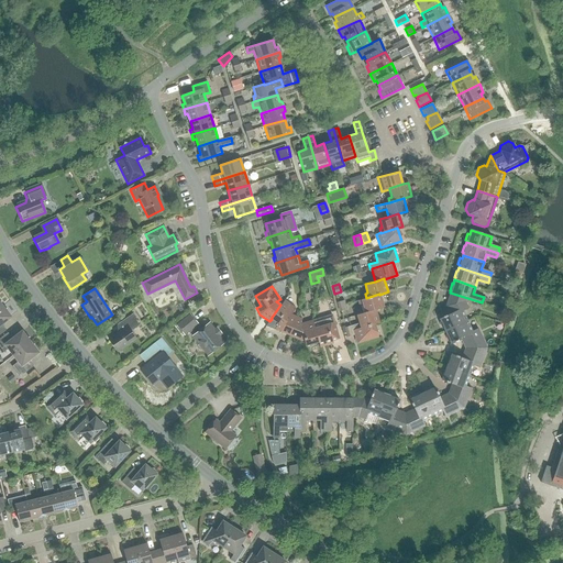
[(439,319),(444,331),(466,321),(462,311),(467,308),(464,301),(463,301),(464,297),(450,293),(446,304),(450,311),(449,312),(449,315),(439,319)]
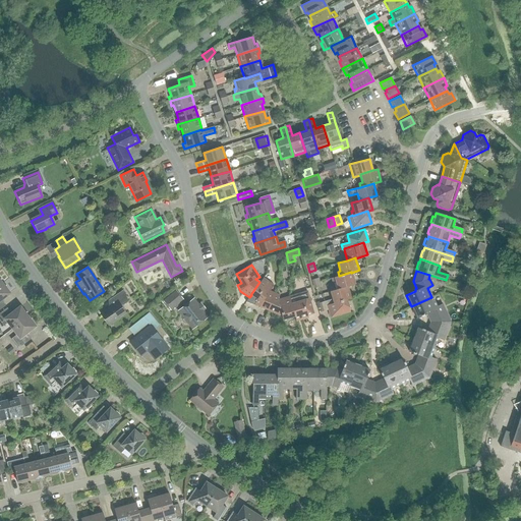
[(339,276),(331,278),(333,283),(335,282),(338,289),(347,286),(355,284),(351,273),(351,272),(339,276)]
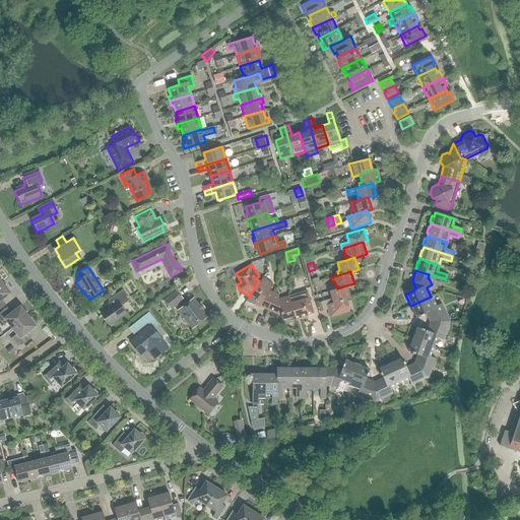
[(262,277),(259,281),(250,295),(251,295),(249,297),(246,301),(253,304),(254,302),(259,306),(259,307),(267,310),(274,293),(268,290),(272,285),(262,277)]
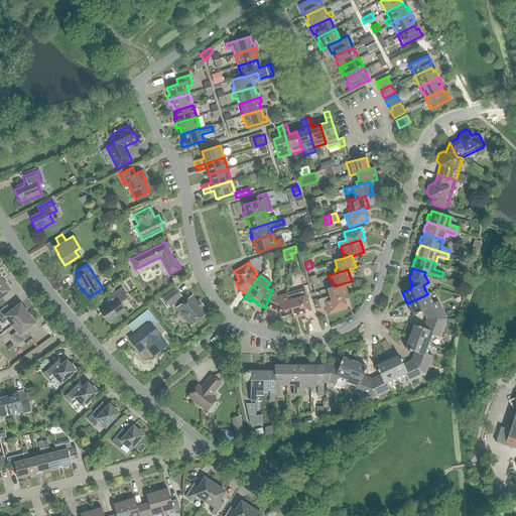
[(1,280),(0,281),(0,305),(5,302),(0,297),(9,290),(1,280)]
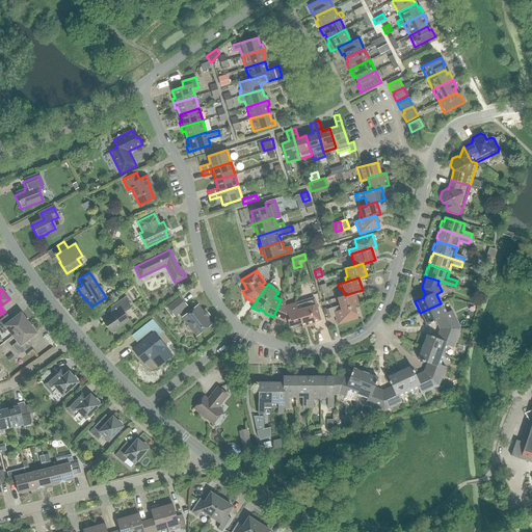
[(325,310),(327,314),(334,312),(338,311),(353,306),(358,304),(354,292),(345,295),(337,297),(339,306),(325,310)]
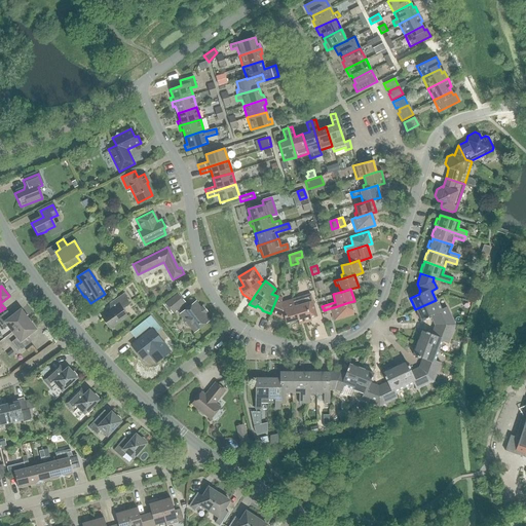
[(122,309),(129,304),(126,300),(127,299),(123,293),(112,301),(116,306),(101,316),(109,328),(126,315),(122,309)]
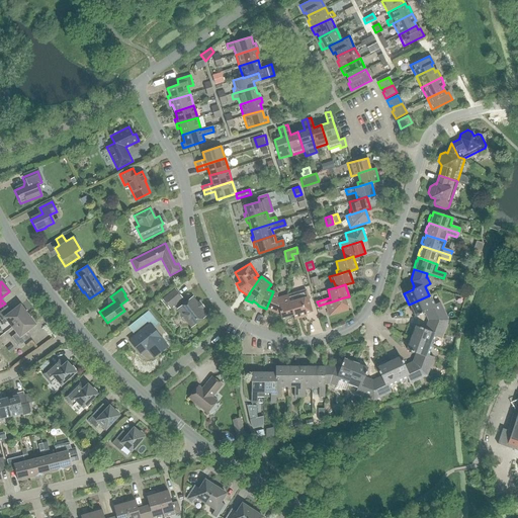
[(162,298),(170,309),(182,298),(174,288),(162,298)]
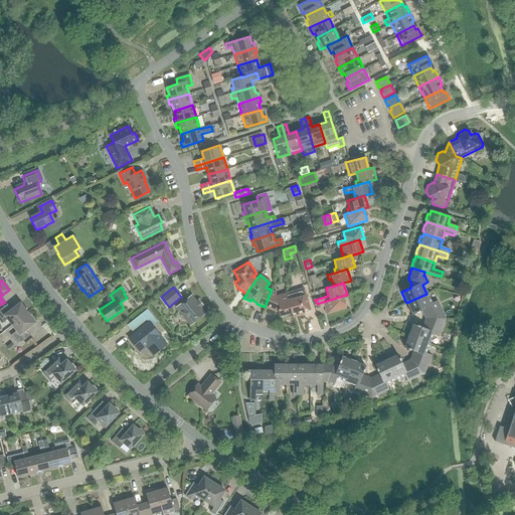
[(303,288),(286,293),(288,300),(291,313),(292,318),(305,314),(304,312),(310,310),(303,288)]
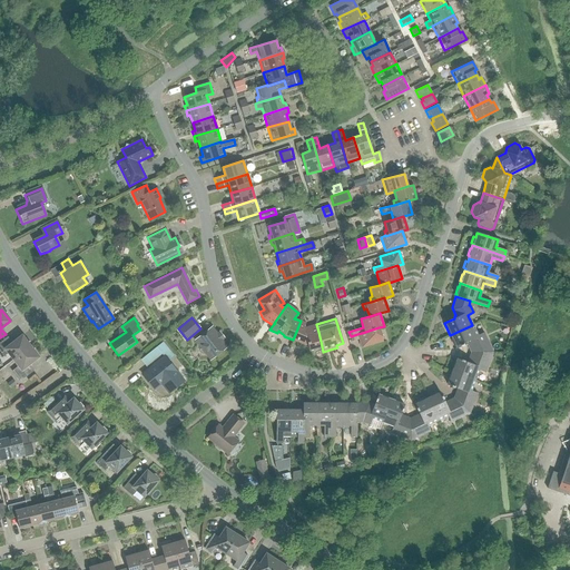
[(305,323),(301,321),(293,340),(307,345),(308,351),(322,346),(318,332),(316,324),(305,327),(304,325),(305,323)]
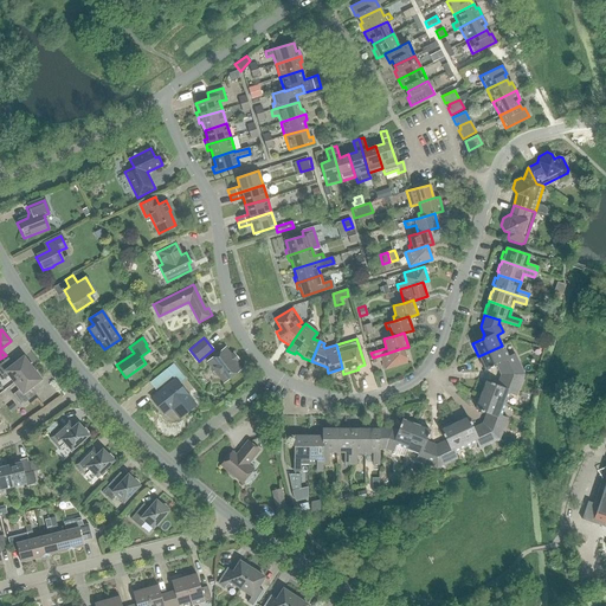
[(500,368),(500,375),(523,374),(514,354),(508,356),(502,346),(478,356),(484,369),(496,365),(497,367),(498,366),(500,368)]
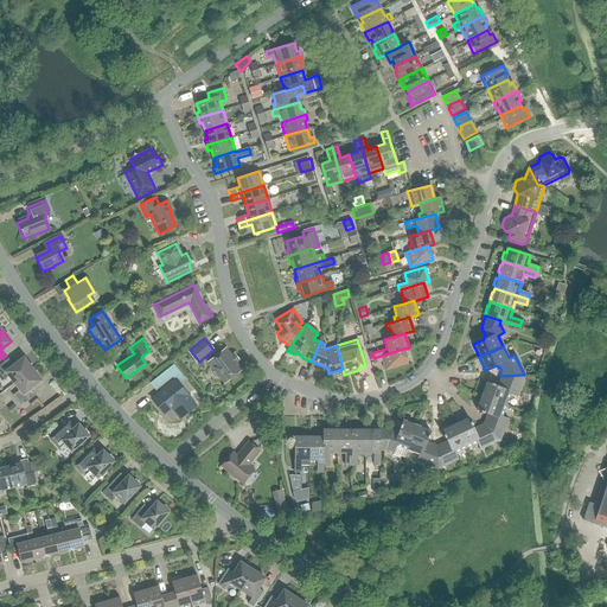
[(241,370),(225,349),(209,360),(225,382),(241,370)]
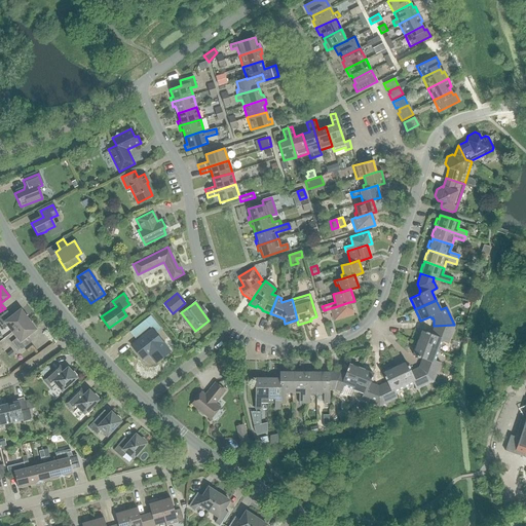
[(330,308),(324,310),(325,314),(331,312),(333,321),(353,314),(349,302),(334,307),(330,308)]
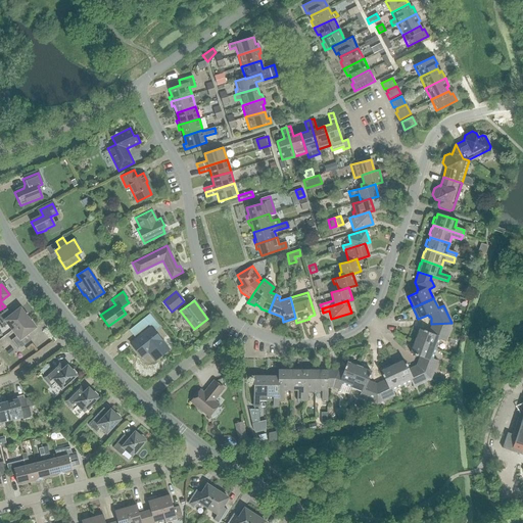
[(7,324),(12,330),(28,318),(19,307),(11,315),(6,308),(0,314),(0,326),(1,328),(7,324)]
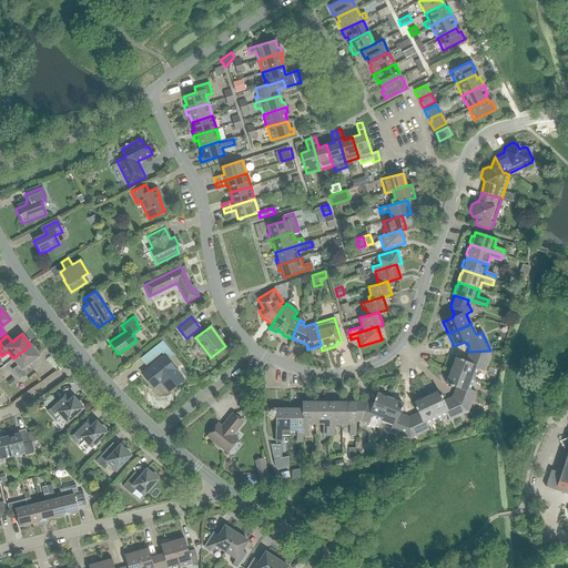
[(169,391),(182,381),(174,369),(175,369),(168,361),(174,355),(162,341),(155,346),(164,356),(142,374),(152,387),(158,383),(162,383),(169,391)]
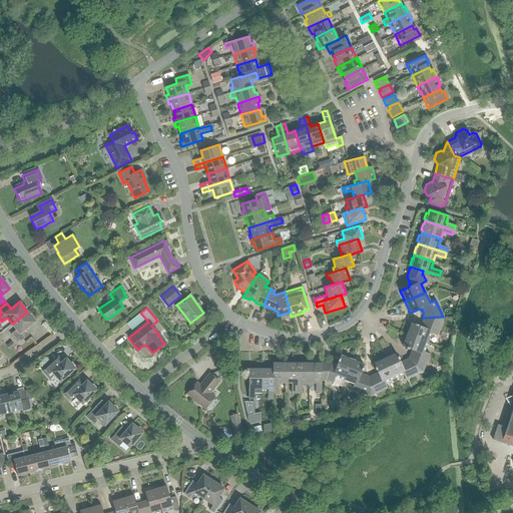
[(34,321),(27,312),(12,324),(16,330),(10,334),(17,343),(30,334),(26,328),(34,321)]
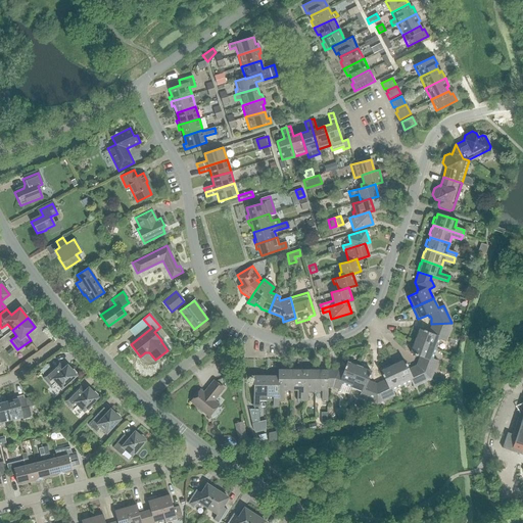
[(419,329),(414,340),(435,348),(439,339),(444,341),(452,323),(431,324),(431,330),(431,331),(429,331),(428,333),(419,329)]
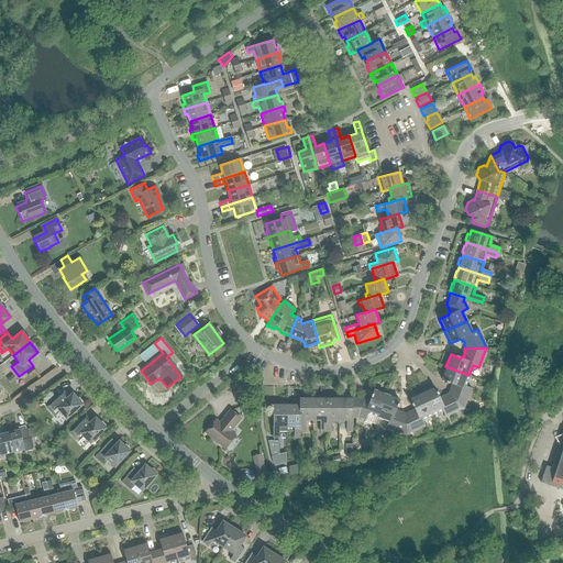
[(452,388),(448,393),(463,407),(471,388),(465,386),(468,375),(445,366),(441,379),(452,384),(451,386),(452,386),(452,388)]
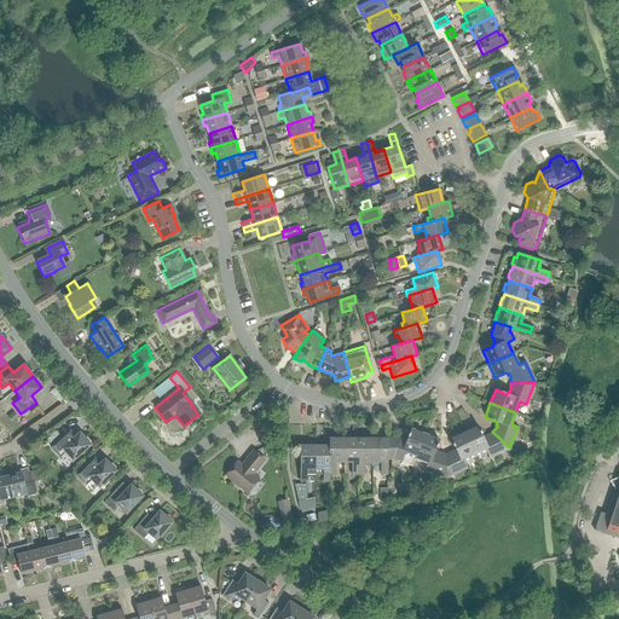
[(18,417),(13,411),(7,416),(11,422),(18,417)]
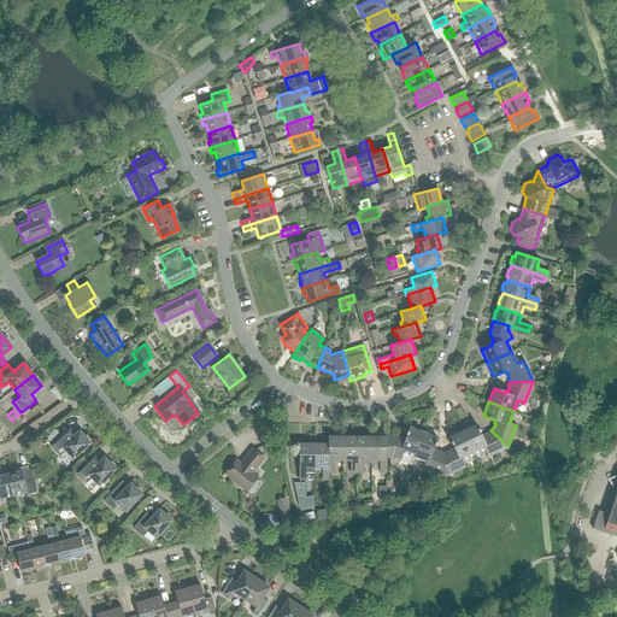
[(475,424),(462,430),(474,454),(485,450),(487,456),(507,446),(491,430),(486,435),(483,436),(483,435),(481,436),(475,424)]
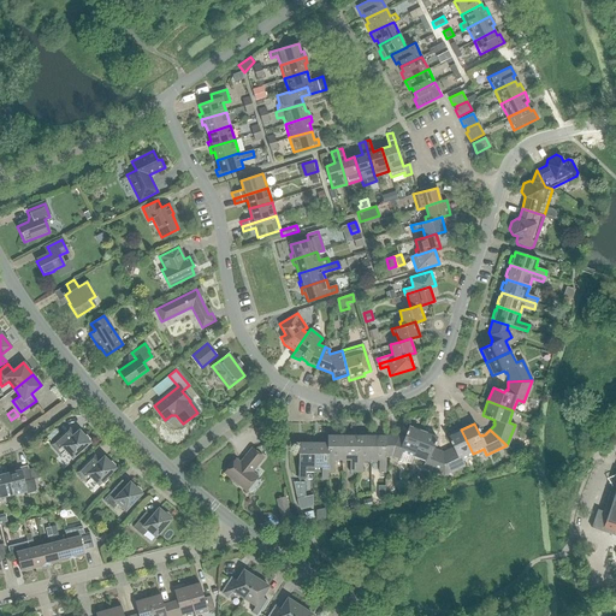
[(402,452),(413,456),(422,431),(408,426),(404,438),(402,437),(401,439),(394,436),(384,436),(384,454),(385,454),(391,454),(391,455),(400,458),(402,452)]
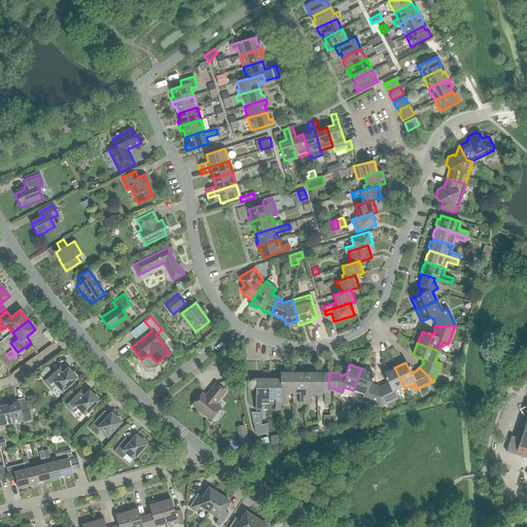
[(59,365),(42,381),(50,389),(56,385),(62,392),(77,378),(67,367),(64,372),(59,365)]
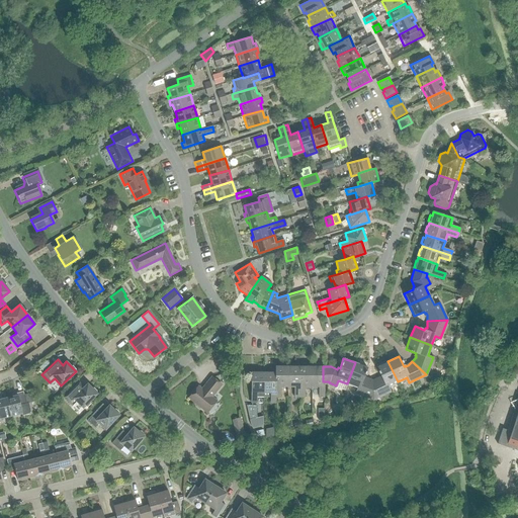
[(377,379),(372,379),(372,400),(391,392),(387,386),(398,381),(387,361),(376,367),(380,376),(379,377),(379,378),(377,379)]
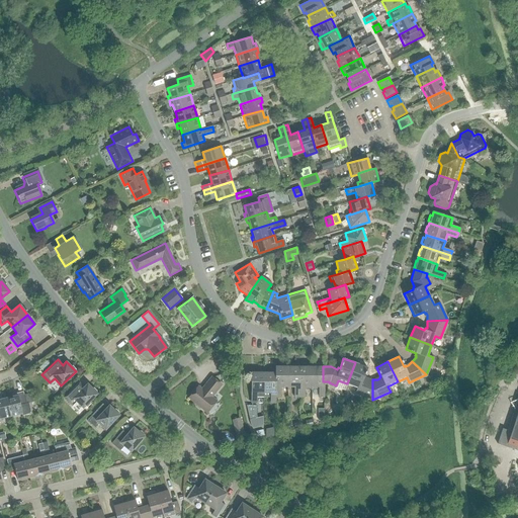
[(355,362),(347,383),(357,387),(355,393),(372,400),(372,379),(366,380),(364,379),(365,377),(363,377),(366,367),(355,362)]
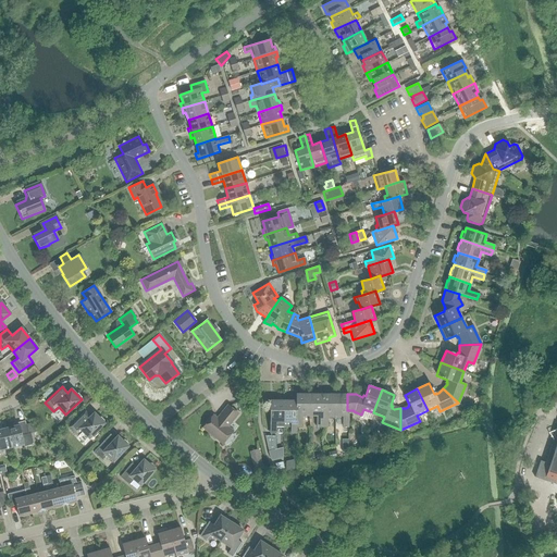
[(309,416),(309,394),(296,394),(296,400),(296,426),(301,426),(301,416),(309,416)]
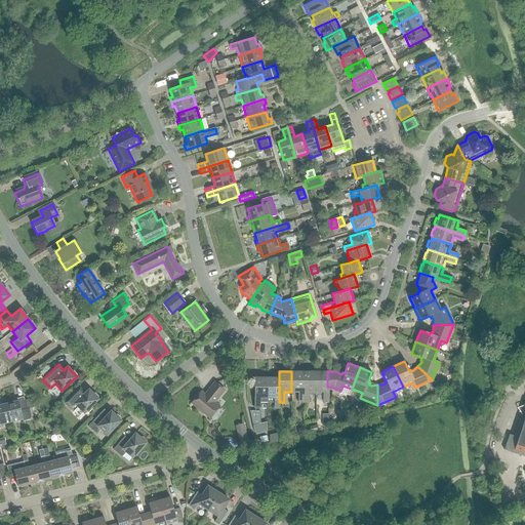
[(304,371),(291,371),(291,392),(298,392),(298,402),(304,402),(304,371)]
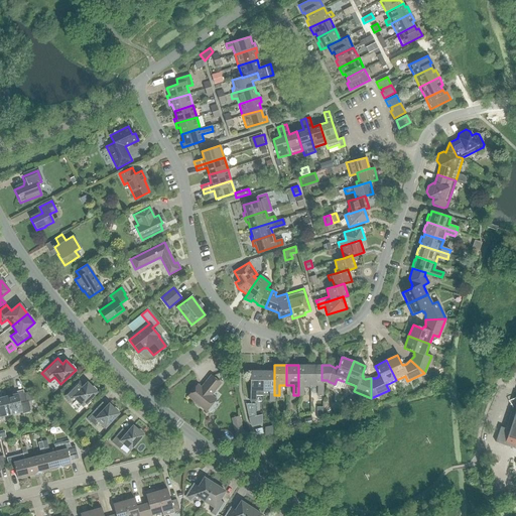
[(309,385),(309,365),(298,365),(298,395),(303,395),(303,385),(309,385)]
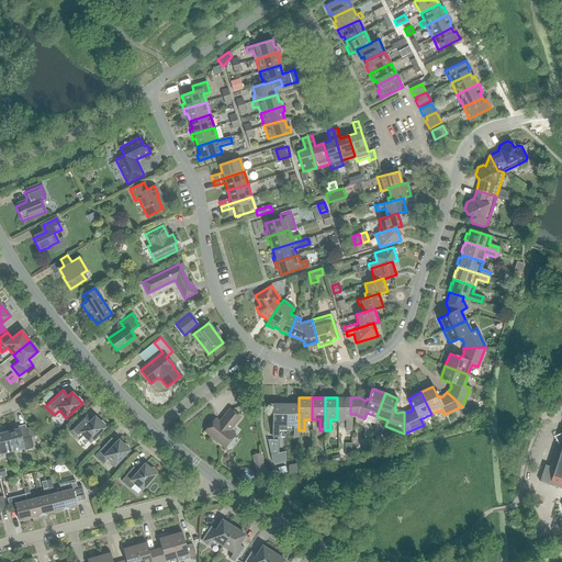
[(350,397),(337,397),(337,419),(346,419),(346,430),(351,430),(351,414),(350,414),(350,397)]
